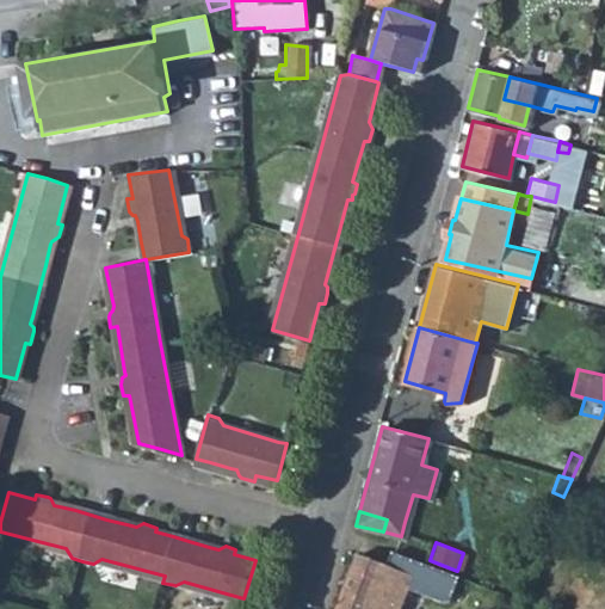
[(457,576),(390,551),(386,563),(357,551),(333,608),(397,608),(406,589),(443,602),(448,600),(457,576)]
